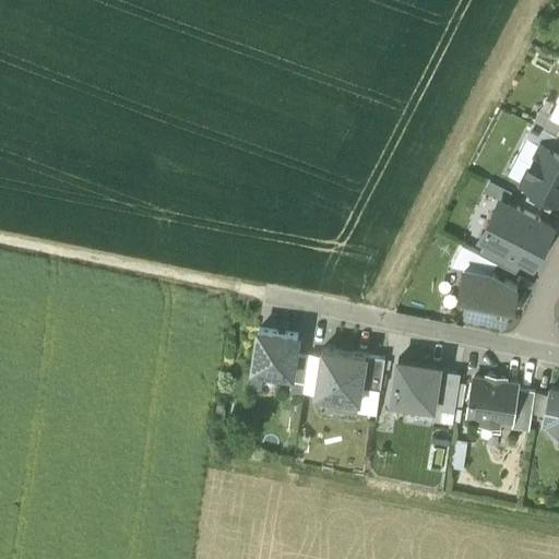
[(550,117),(539,110),(533,122),(545,129),(550,117)]
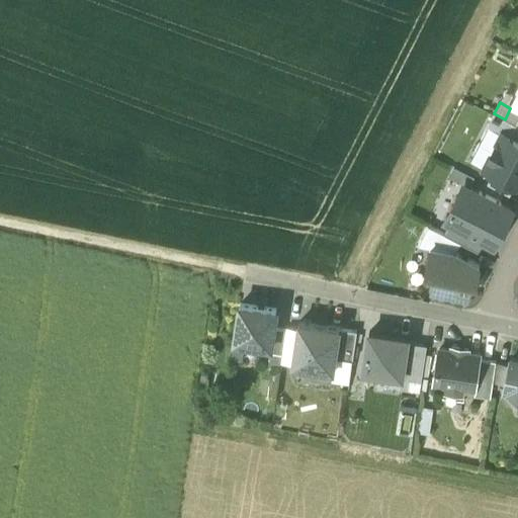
[(517,111),(510,108),(505,119),(517,125),(517,111)]
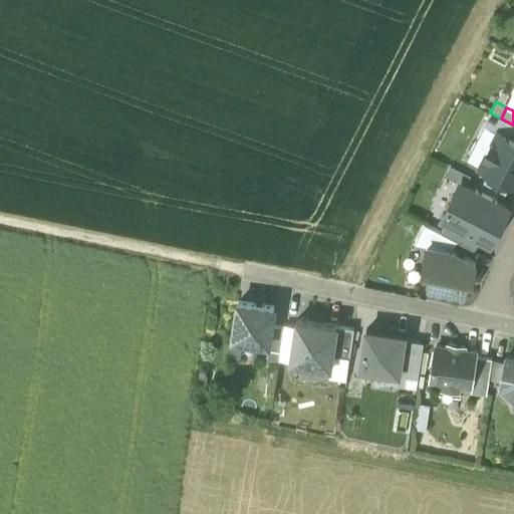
[(490,112),(484,124),(498,132),(513,139),(513,124),(501,118),(490,112)]
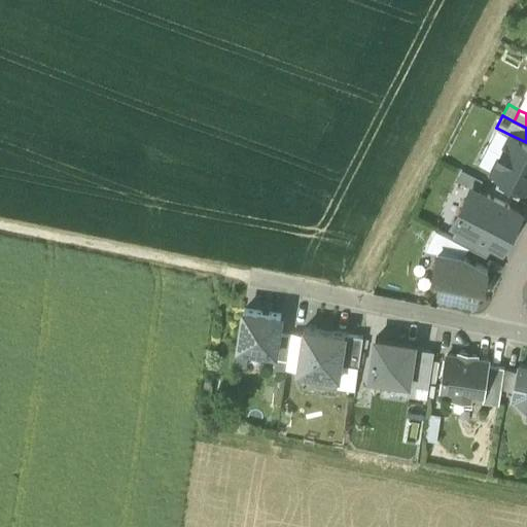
[(526,142),(511,135),(492,171),(502,176),(524,186),(526,187),(526,142)]
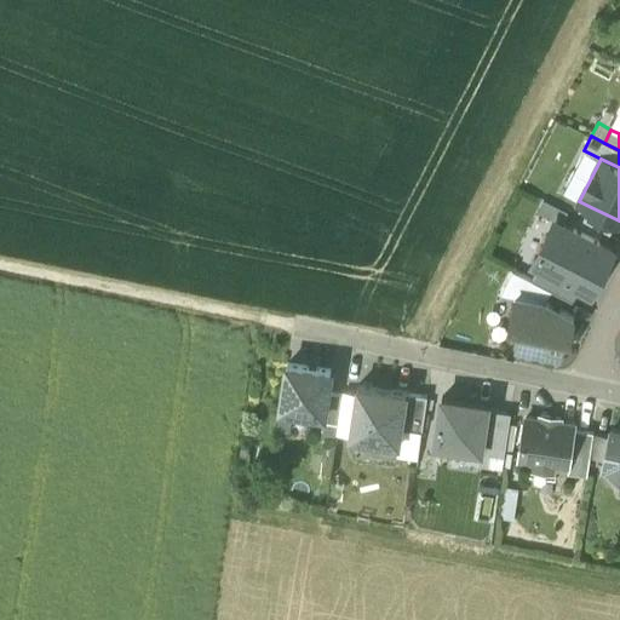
[(616,219),(591,207),(584,219),(609,233),(616,219)]
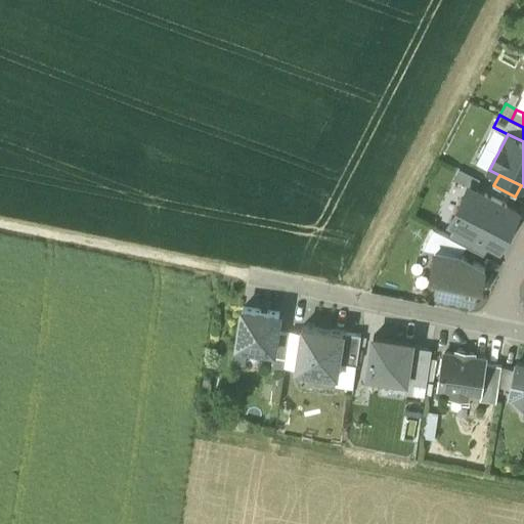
[(449,223),(455,225),(488,243),(499,249),(519,212),(477,190),(470,205),(461,200),(449,223)]
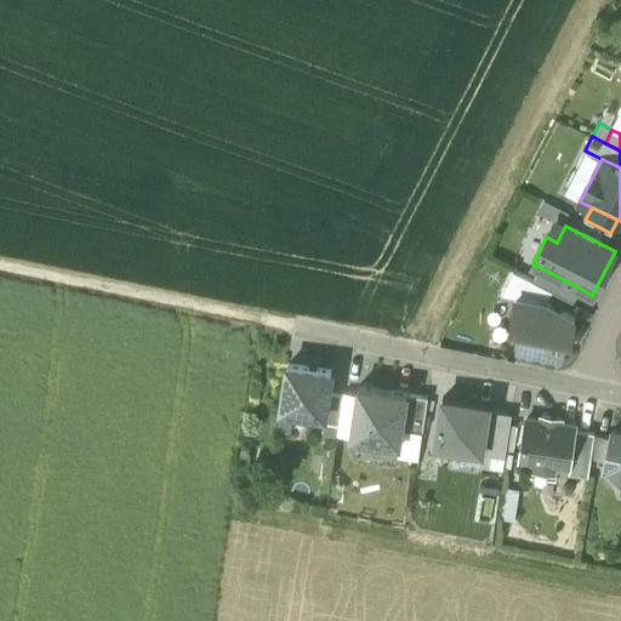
[(540,267),(533,280),(552,290),(573,301),(579,288),(540,267)]
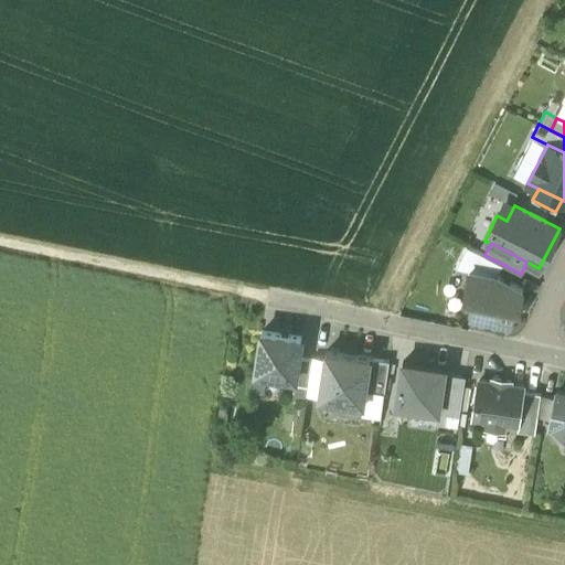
[(484,255),(467,246),(456,268),(469,270),(497,276),(502,264),(484,255)]
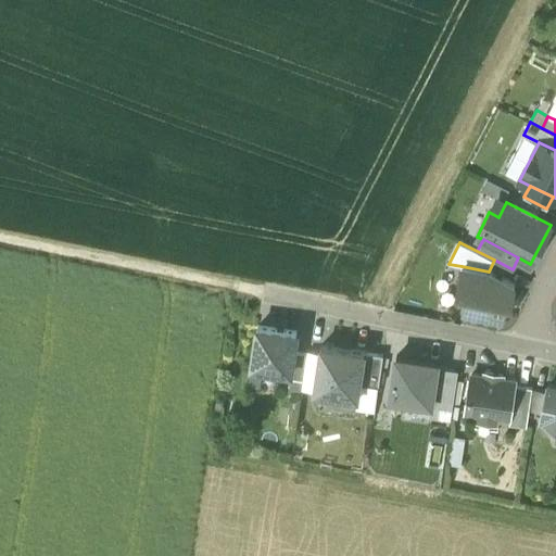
[(515,285),(489,272),(462,266),(457,289),(467,291),(463,310),(502,317),(506,299),(512,300),(515,285)]
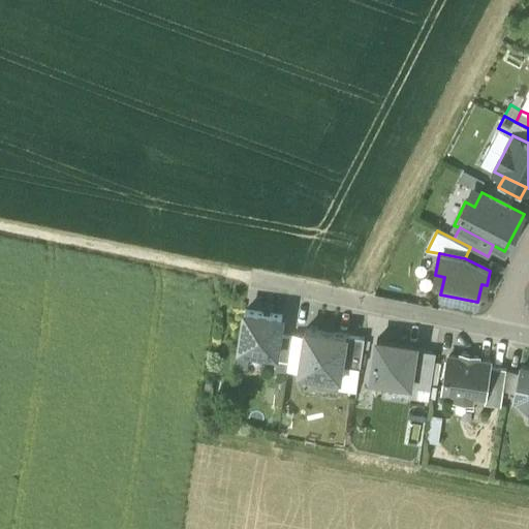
[(282,315),(245,310),(240,347),(251,348),(250,353),(265,355),(266,350),(277,352),(279,334),(282,315)]
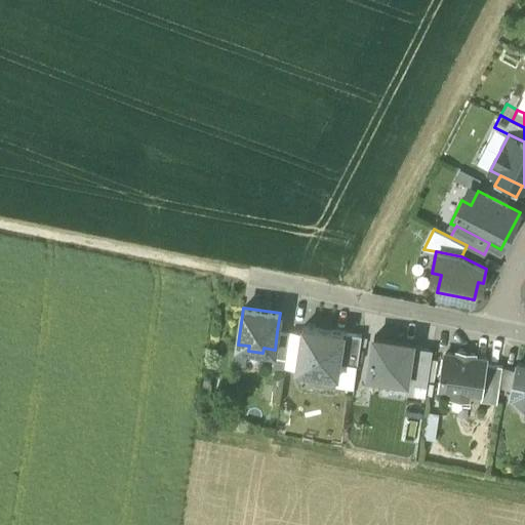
[(337,373),(339,364),(344,331),(303,325),(297,368),(337,373)]
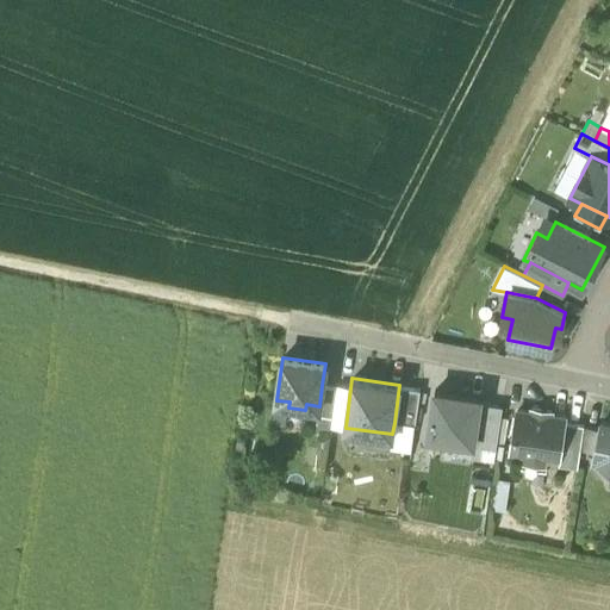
[(336,387),(322,385),(319,406),(316,428),(330,429),(336,387)]
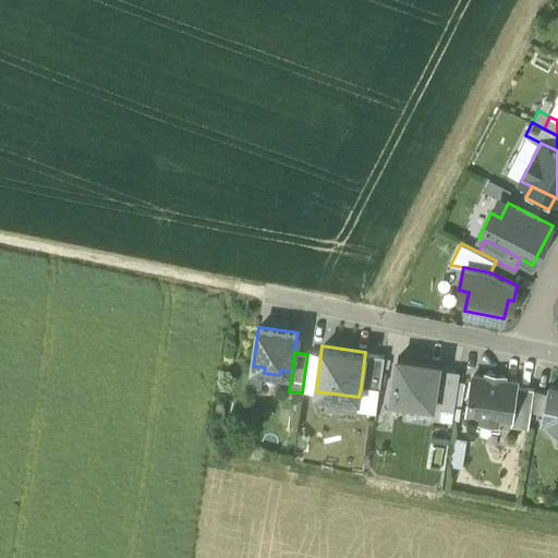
[(385,354),(365,352),(361,387),(379,389),(385,354)]
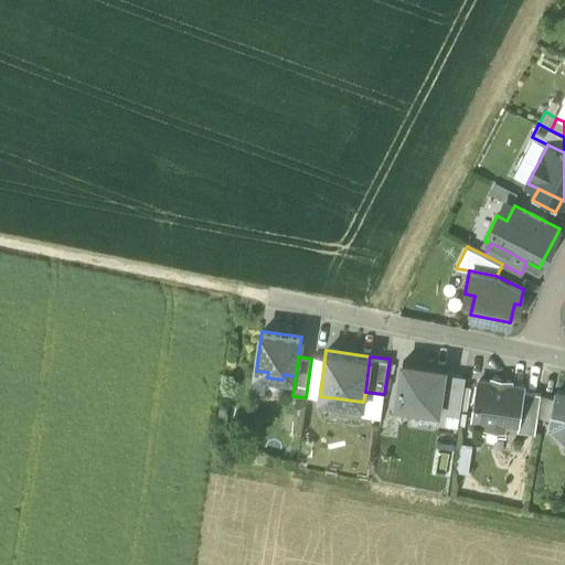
[(444,368),(403,363),(397,403),(438,408),(444,373),(444,368)]
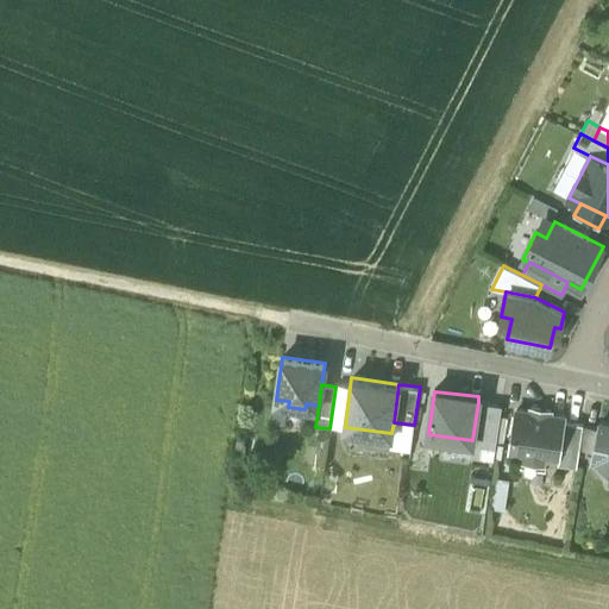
[(501,406),(478,402),(472,440),(471,454),(481,457),(483,445),(496,446),(501,406)]
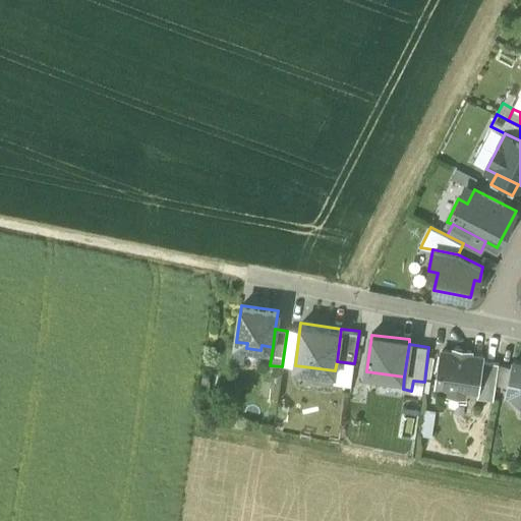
[(436,384),(478,390),(482,360),(482,357),(442,351),(436,384)]
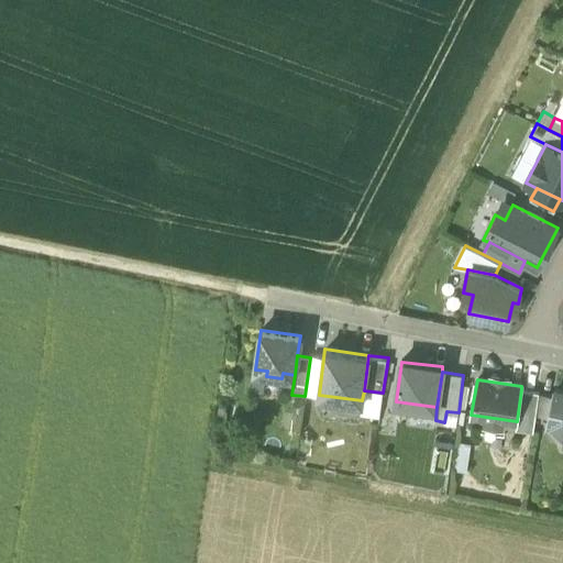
[(562,389),(555,388),(553,397),(550,416),(549,422),(554,427),(561,431),(562,431),(562,389)]
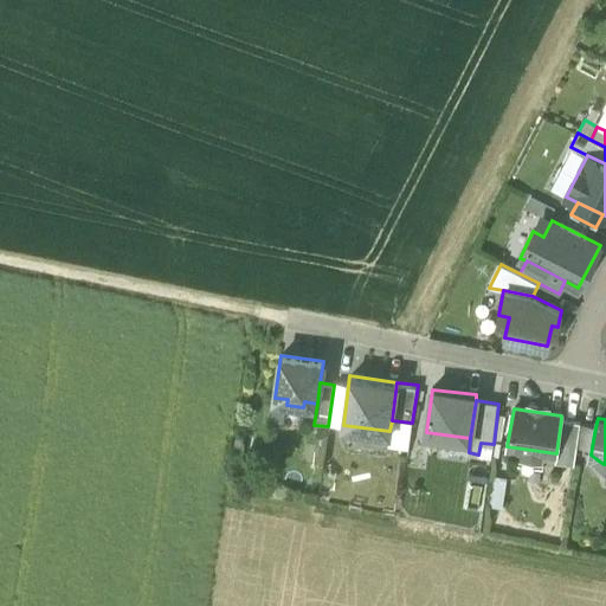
[(577,445),(580,424),(580,421),(561,419),(556,453),(555,461),(574,464),(577,445)]
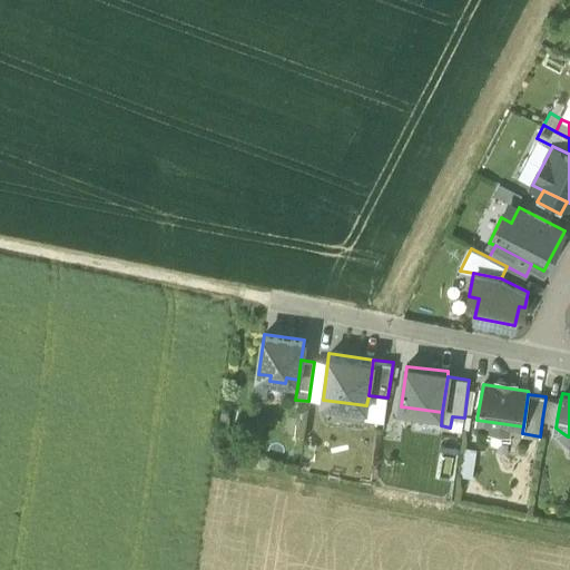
[(560,402),(546,399),(542,419),(557,421),(560,402)]
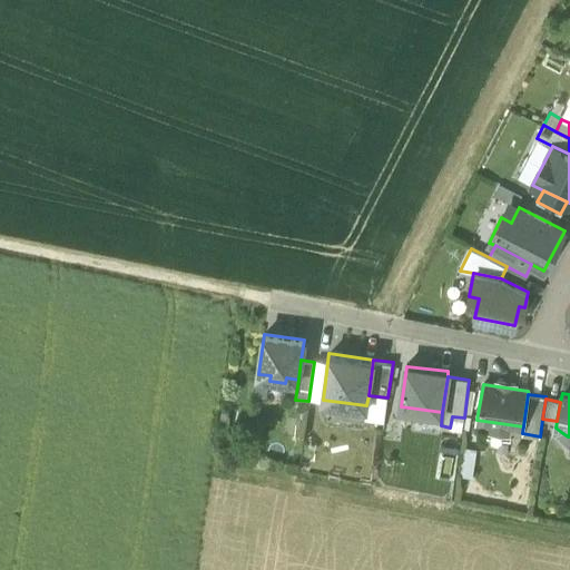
All buildings are outlined.
